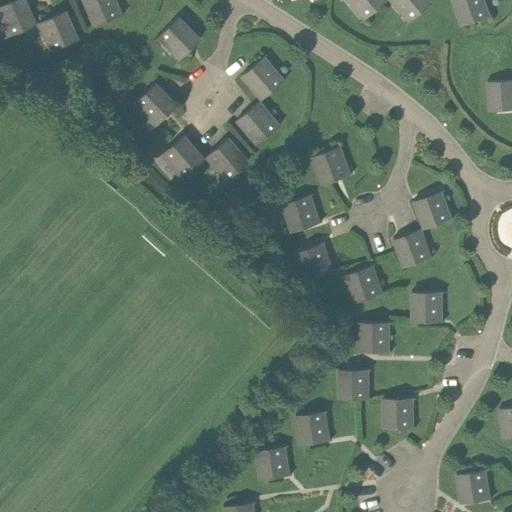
[(0,5),(13,34),(34,25),(22,0),(11,0),(0,5)]
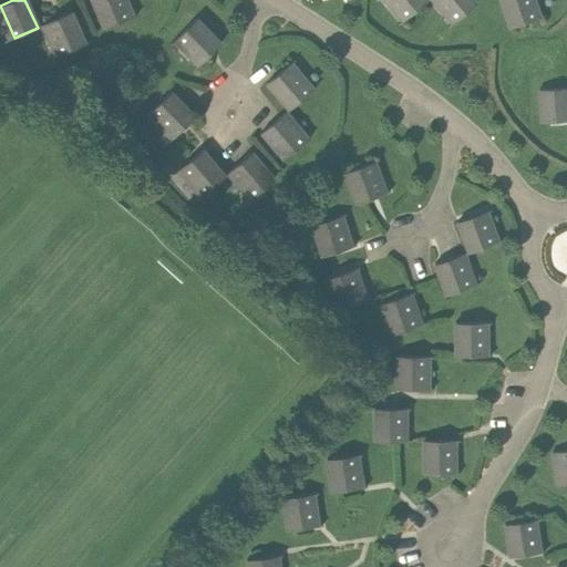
[(129,18),(121,0),(92,0),(104,29),(129,18)]
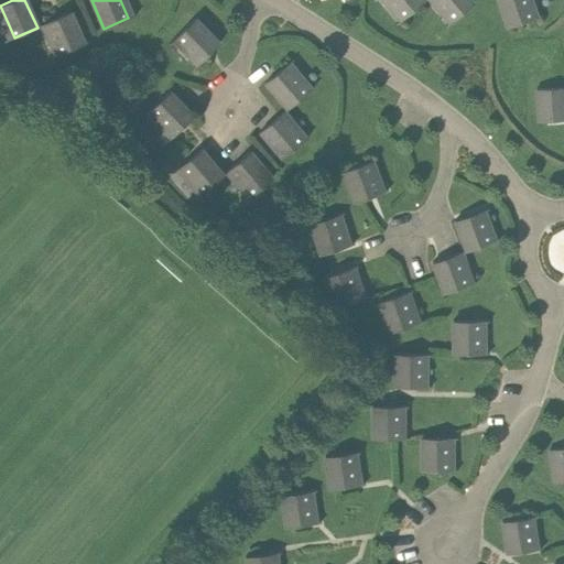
[(424,1),(422,0),(388,0),(404,18),(424,1)]
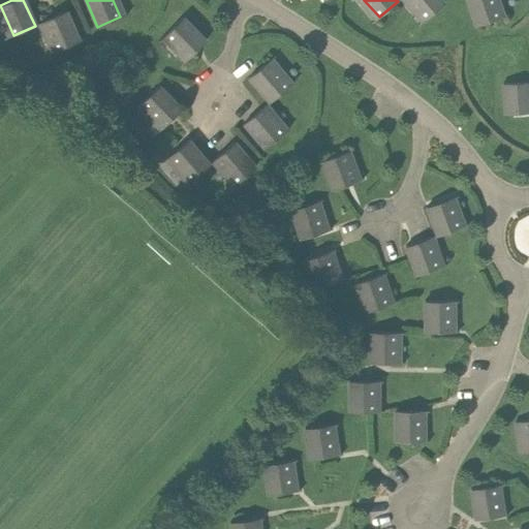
[(443,4),(440,0),(408,0),(425,20),(443,4)]
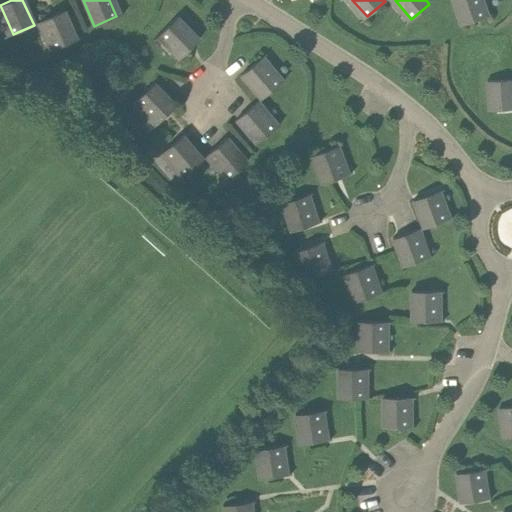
[(452,0),(461,25),(483,17),(477,0),(452,0)]
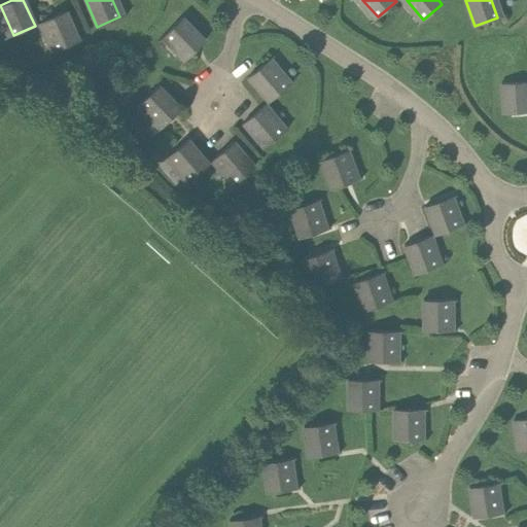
[(78,41),(65,11),(42,22),(56,50),(78,41)]
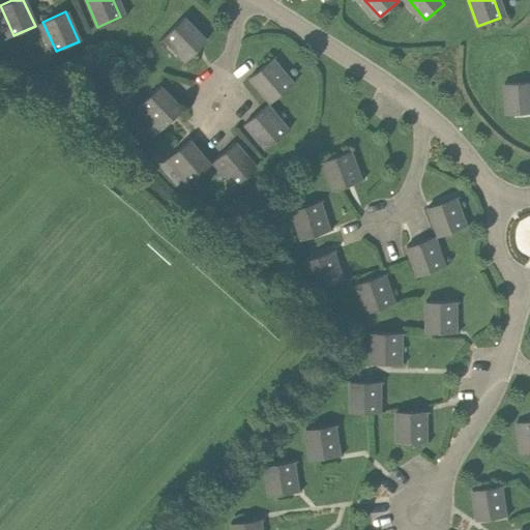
[(165,35),(188,59),(206,41),(182,18),(165,35)]
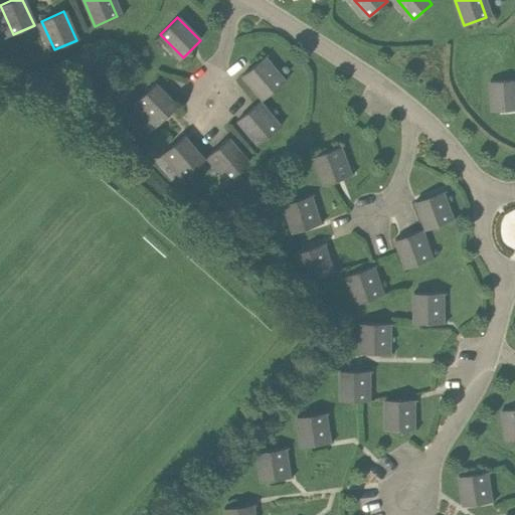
[(282,83),(261,59),(242,75),(264,100),(282,83)]
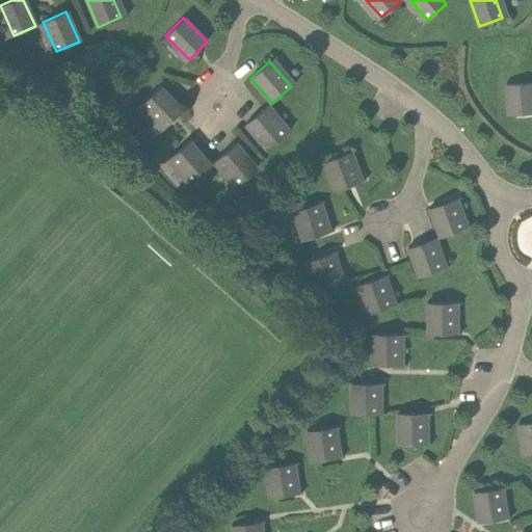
[(531,113),(531,107),(530,83),(505,84),(507,115),(531,113)]
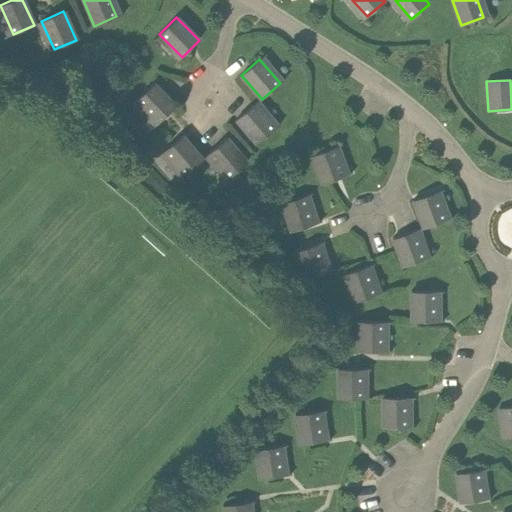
[(136,100),(158,122),(175,106),(153,83),(136,100)]
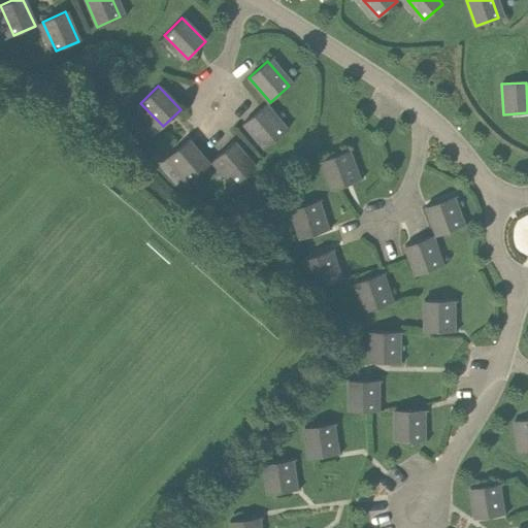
[(283,132),(262,107),(243,123),(264,147),(283,132)]
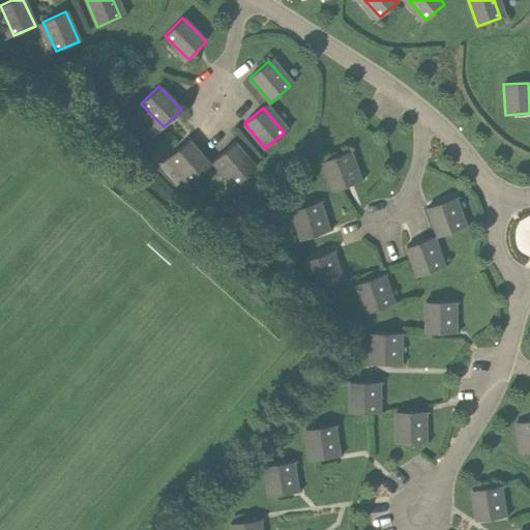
[(209,166),(187,140),(169,156),(190,181),(209,166)]
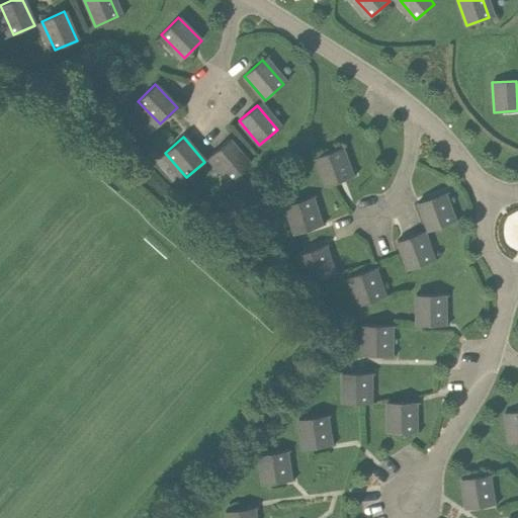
[(250,164),(229,140),(210,155),(232,179),(250,164)]
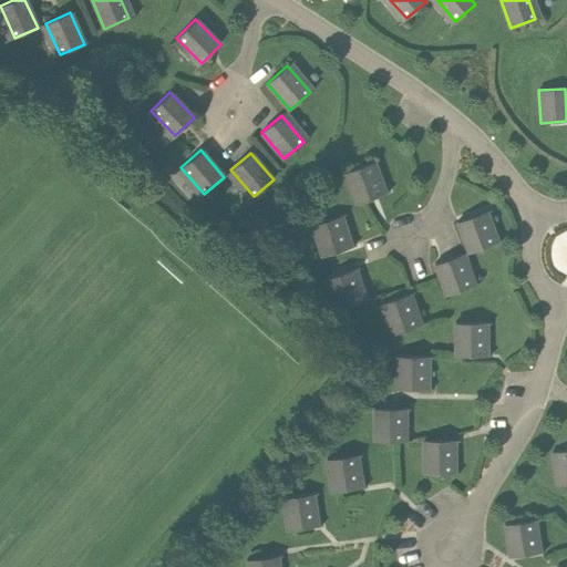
[(370,163),(344,173),(357,204),(381,195),(370,163)]
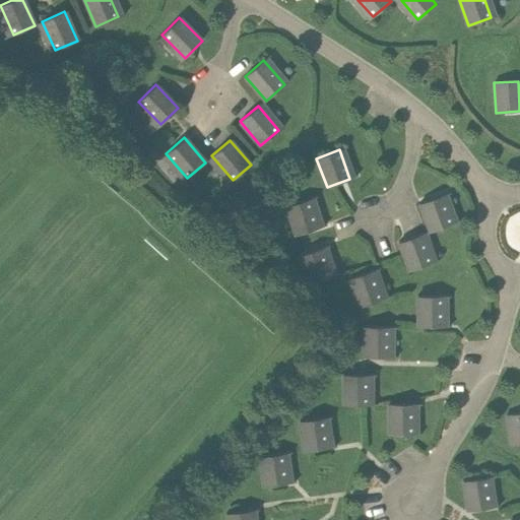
[(442,195),(419,203),(430,232),(453,223),(442,195)]
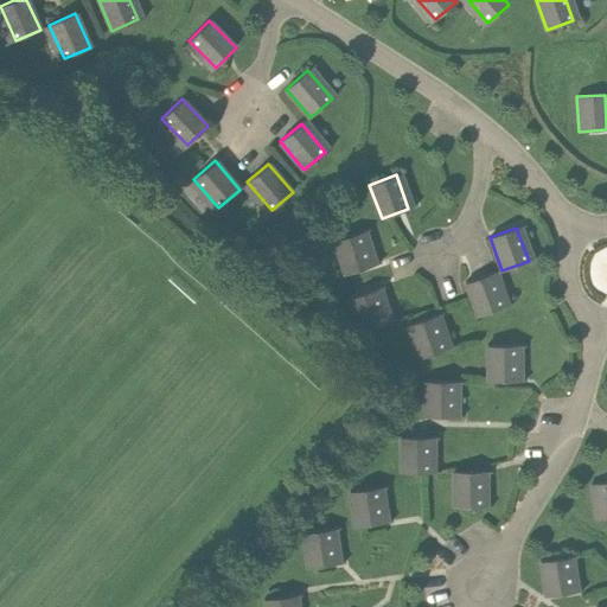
[(360,232),(333,241),(345,275),(372,266),(360,232)]
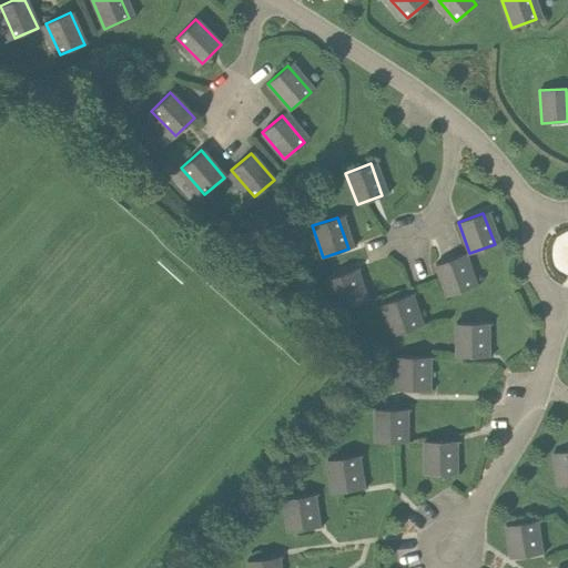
[(435,265),(447,296),(472,286),(460,255),(435,265)]
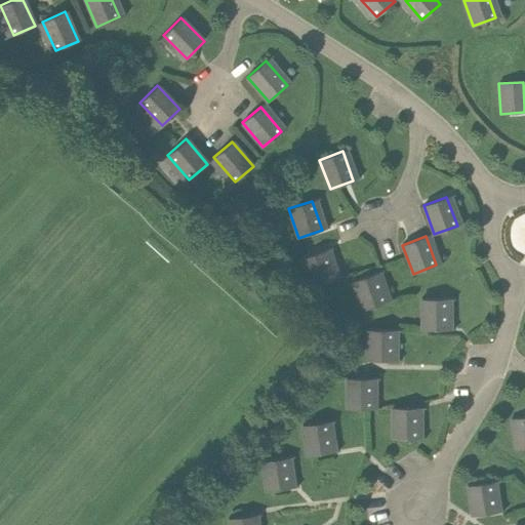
[(325,250),(301,258),(312,287),(335,279),(325,250)]
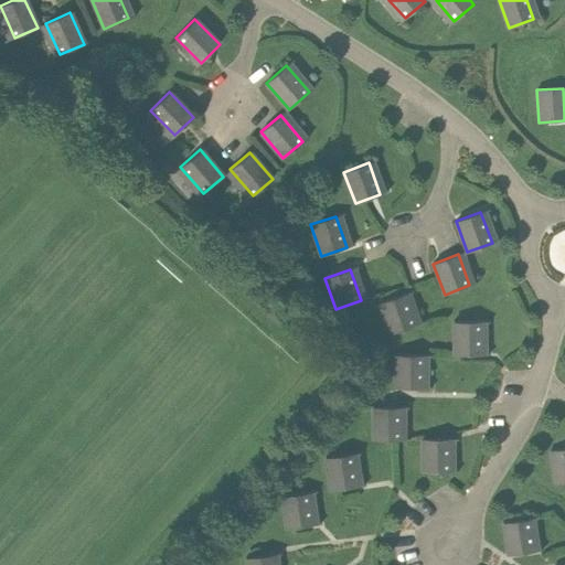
[(404,294),(379,302),(390,333),(415,324),(404,294)]
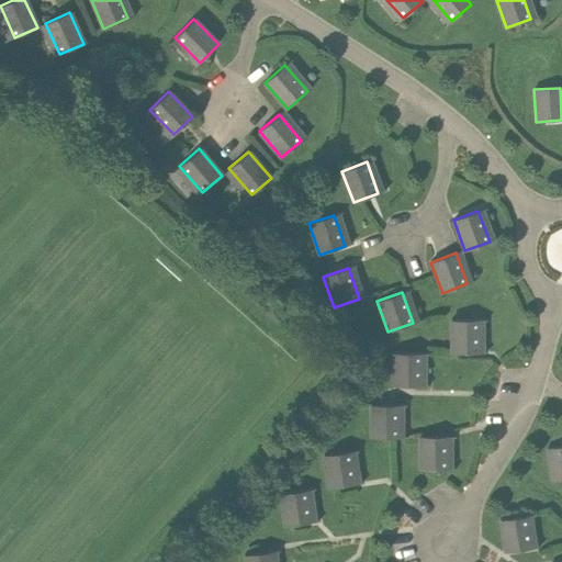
[(478,319),(451,319),(451,352),(478,352),(478,319)]
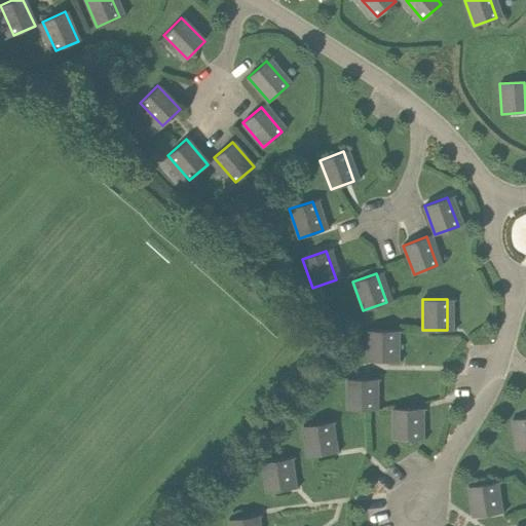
[(393,331),(369,330),(368,361),(392,361),(393,331)]
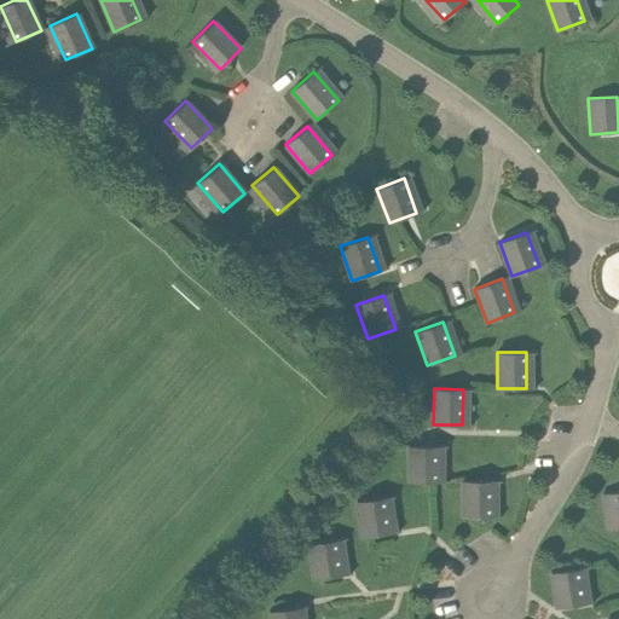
[(438,446),(409,446),(409,482),(438,482),(438,446)]
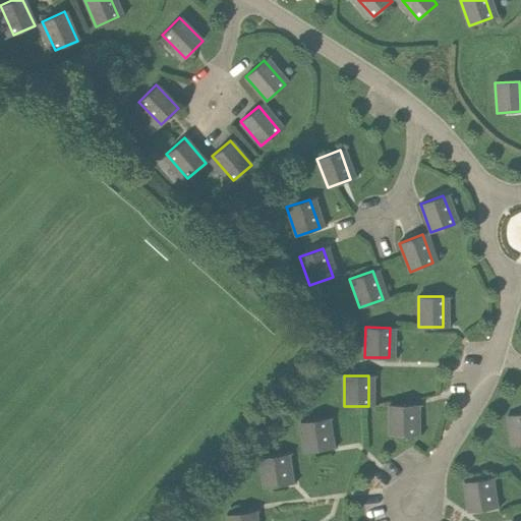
[(414,405),(389,405),(390,436),(414,435),(414,405)]
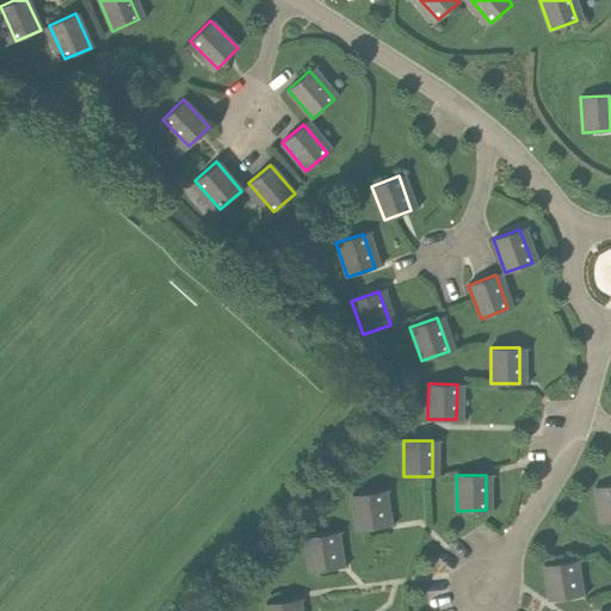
[(600,523),(610,520),(610,485),(596,488),(600,523)]
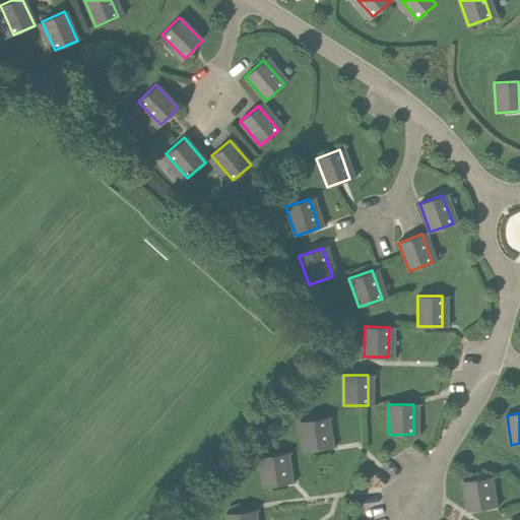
[(324,417),(300,420),(304,451),(328,448),(324,417)]
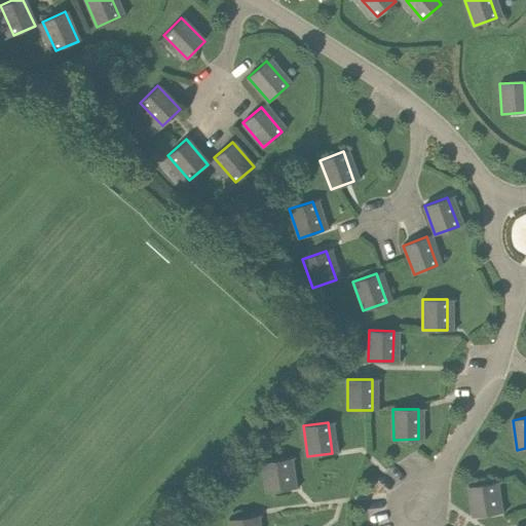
[(287,458),(262,461),(266,492),(291,489),(287,458)]
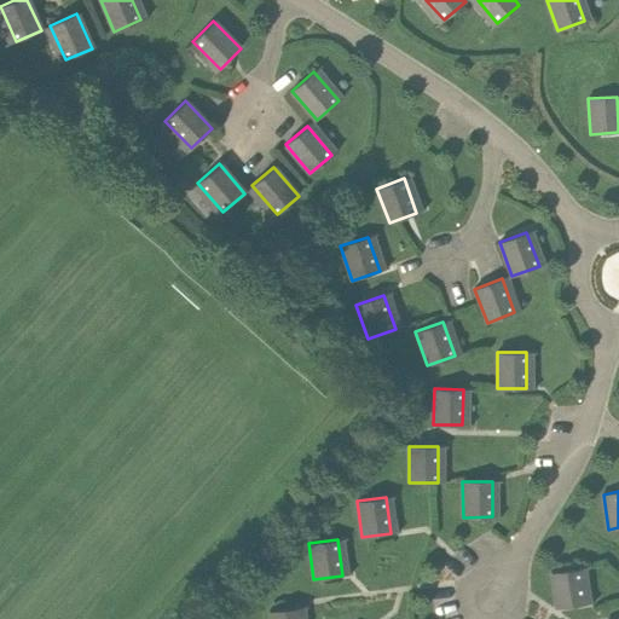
[(585,603),(579,568),(550,572),(556,608),(585,603)]
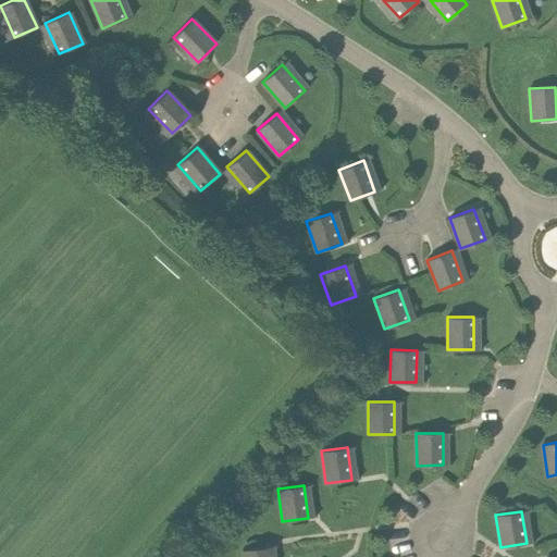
[(269,556),(268,546),(243,549),(243,556),(269,556)]
